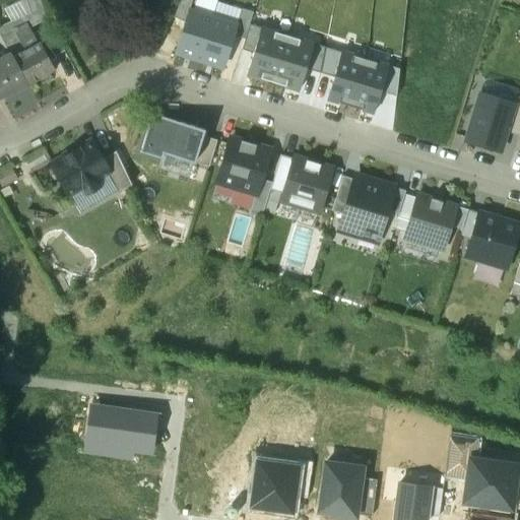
[(26,0),(34,21),(45,15),(40,0),(26,0)]
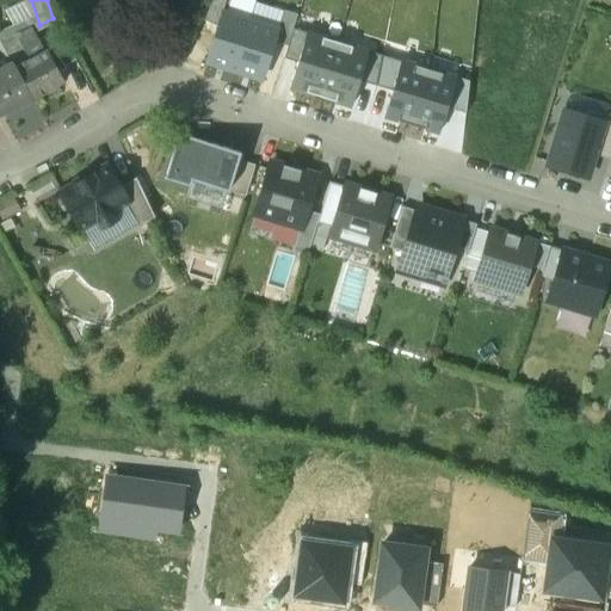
[(211,0),(205,22),(216,24),(221,7),(222,0),(211,0)]
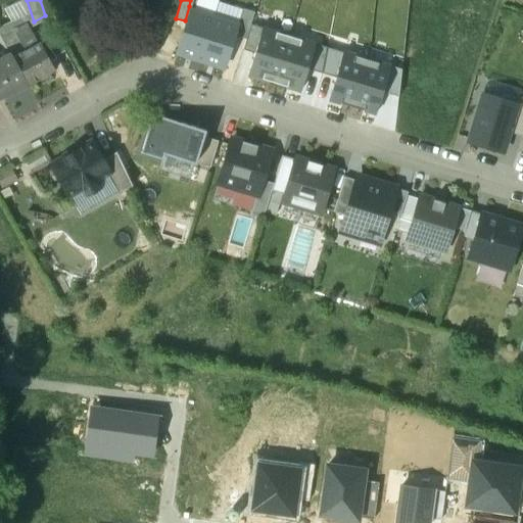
[(174,53),(223,68),(238,21),(189,6),(185,20),(174,53)]
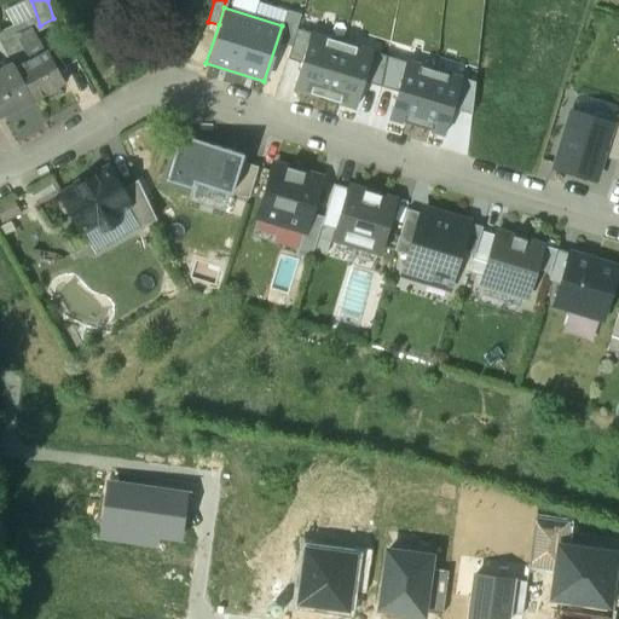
[(32,25),(0,44),(33,100),(64,82),(59,73),(65,69),(51,45),(45,48),(32,25)]
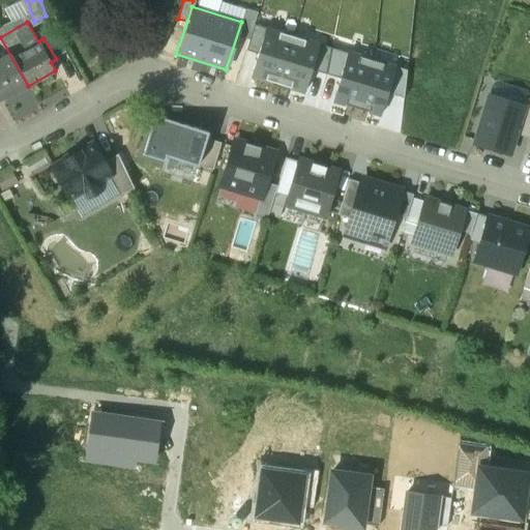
[(258,52),(265,27),(253,24),(245,49),(258,52)]
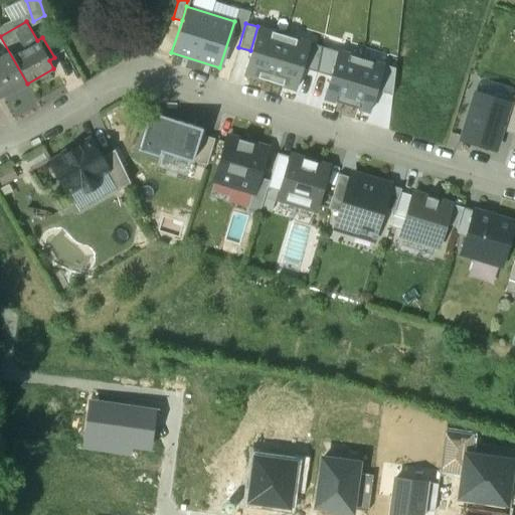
[(243,71),(270,79),(284,34),(258,26),(250,50),(243,71)]
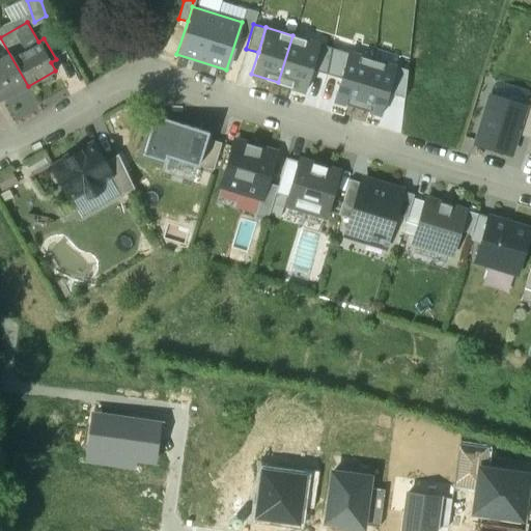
[(318,43),(292,35),(278,82),(304,90),(311,68),(318,43)]
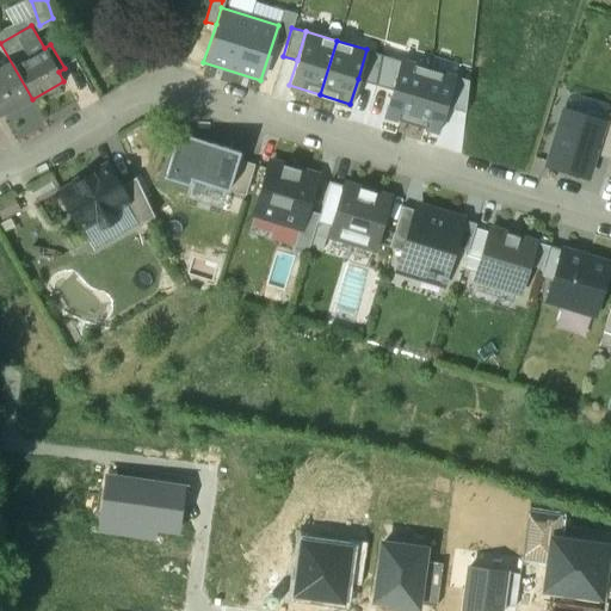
[(0,116),(1,118),(32,99),(0,43),(0,116)]
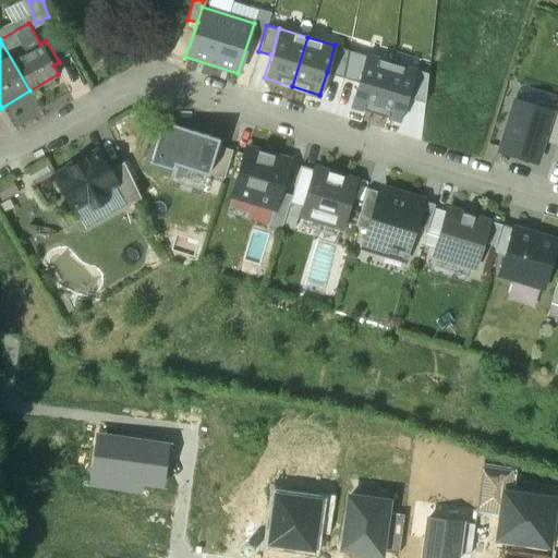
[(335,45),(327,72),(342,76),(348,49),(335,45)]
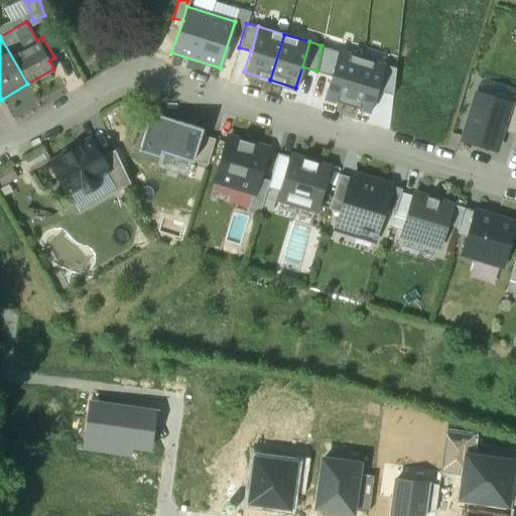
[(338,50),(321,45),(316,71),(331,75),(338,50)]
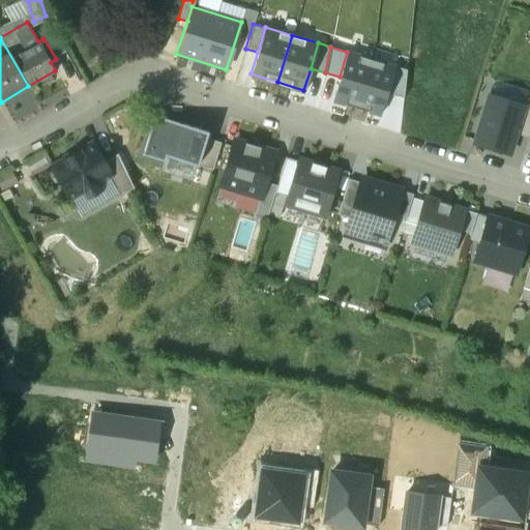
[(332,99),(357,107),(371,59),(347,52),(340,77),(332,99)]
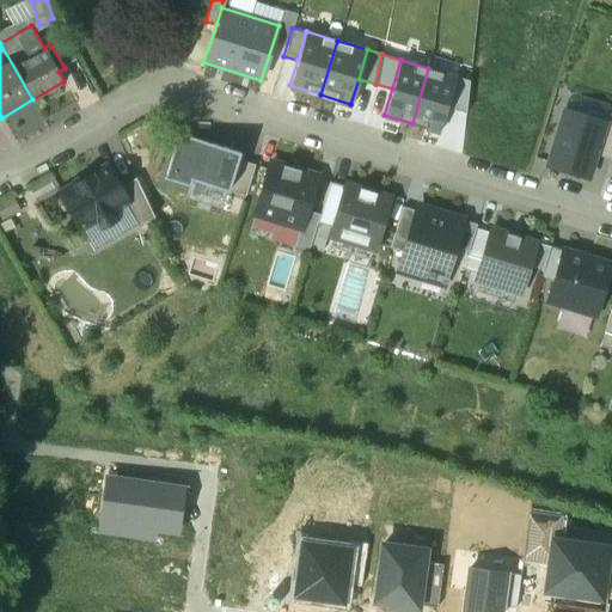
[(456,77),(428,68),(412,123),(440,130),(447,105),(456,77)]
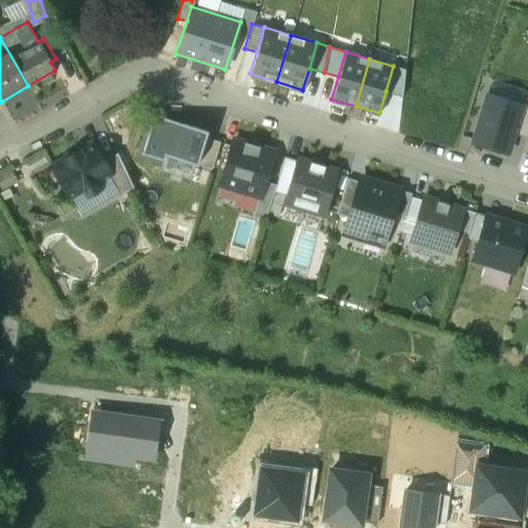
[(404,69),(393,66),(386,91),(401,96),(404,69)]
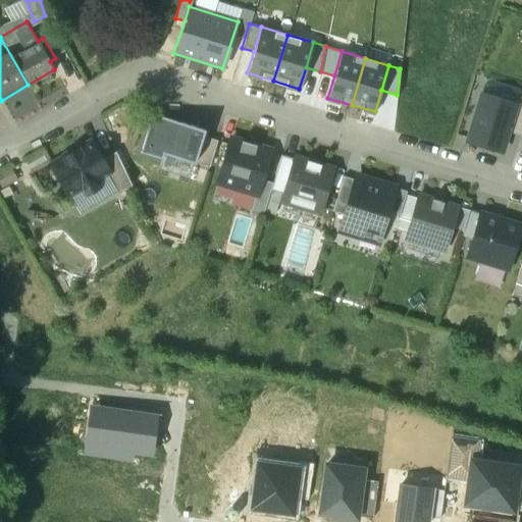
[(501,150),(507,131),(515,103),(481,93),(467,140),(501,150)]
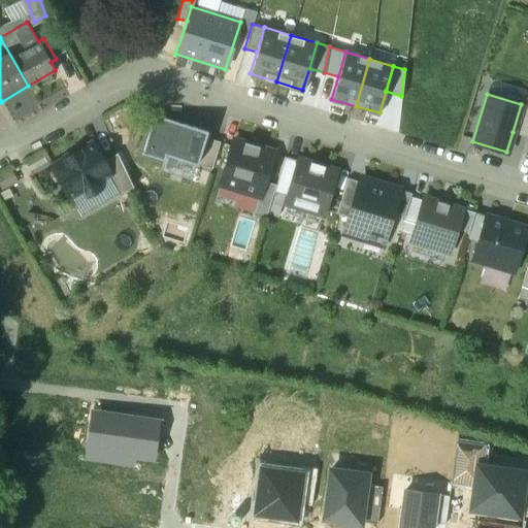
[(513,132),(527,136),(527,131),(527,98),(524,97),(521,104),(513,132)]
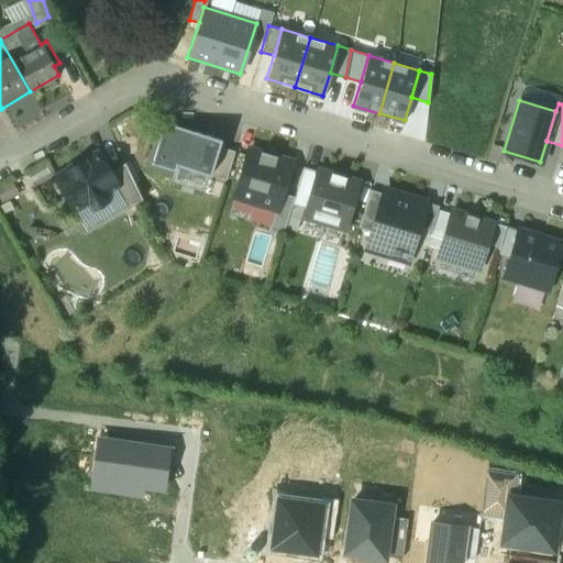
[(220,139),(164,121),(151,163),(174,169),(176,164),(209,174),(218,145),(220,139)]
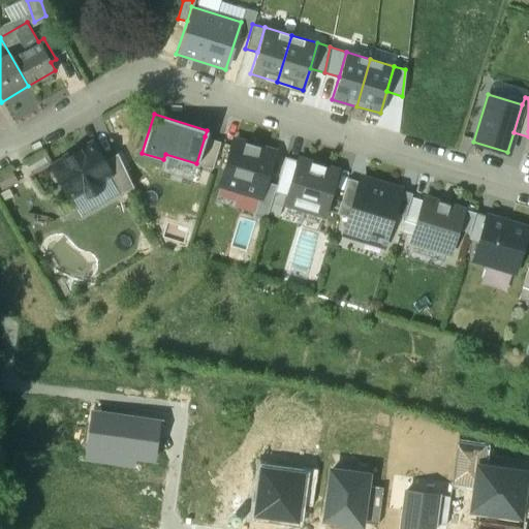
[(220,141),(205,136),(196,163),(212,167),(220,141)]
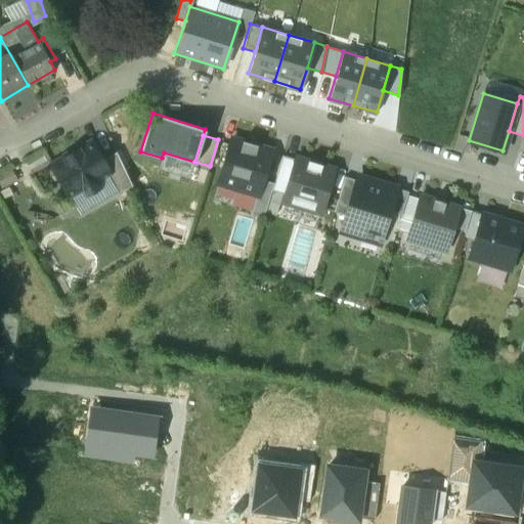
[(270,149),(231,137),(218,182),(257,193),(261,178),(270,149)]
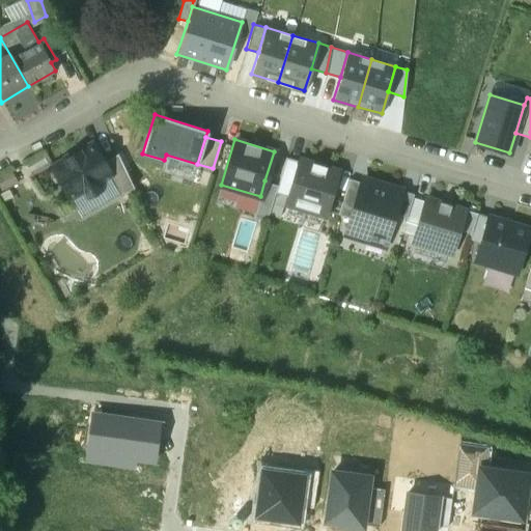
[(91,143),(53,166),(71,197),(83,190),(86,195),(101,187),(98,182),(109,174),(102,161),(91,143)]
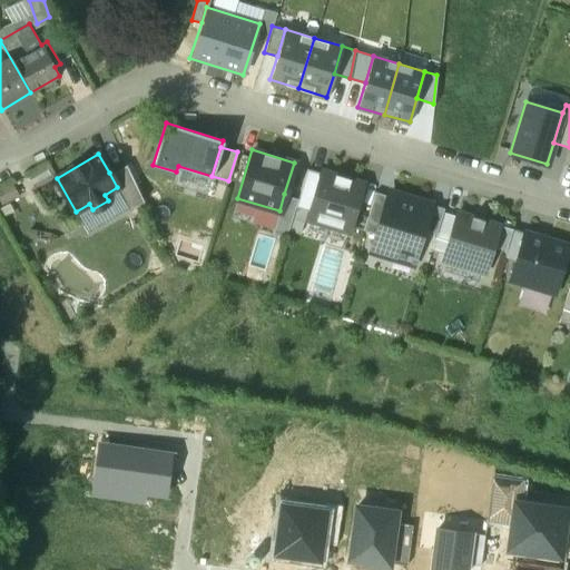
[(143,199),(126,164),(109,173),(117,187),(128,208),(143,199)]
